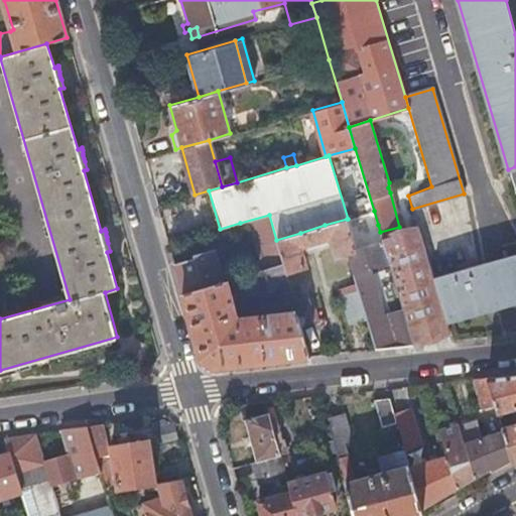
[(432,277),(412,209),(408,196),(405,187),(390,192),(399,227),(380,232),(382,239),(389,261),(403,306),(413,343),(448,332),(445,321),(432,277)]
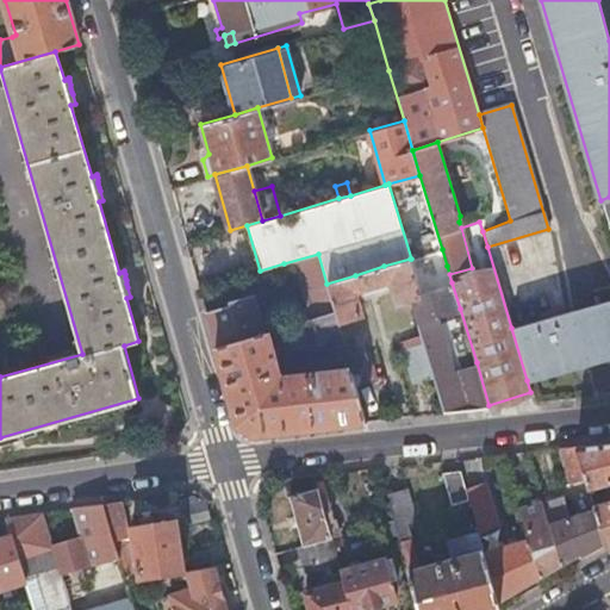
[(410,259),(415,277),(447,266),(442,249),(411,259),(410,259)]
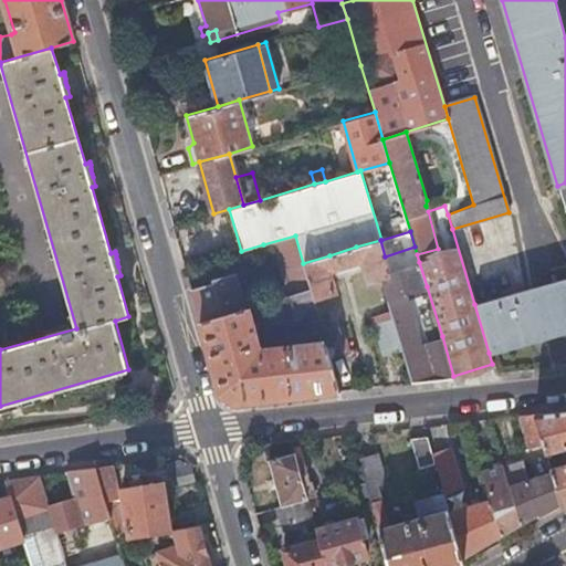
[(310,286),(303,263),(295,236),(263,244),(265,254),(276,251),(286,283),(274,286),(278,296),(310,286)]
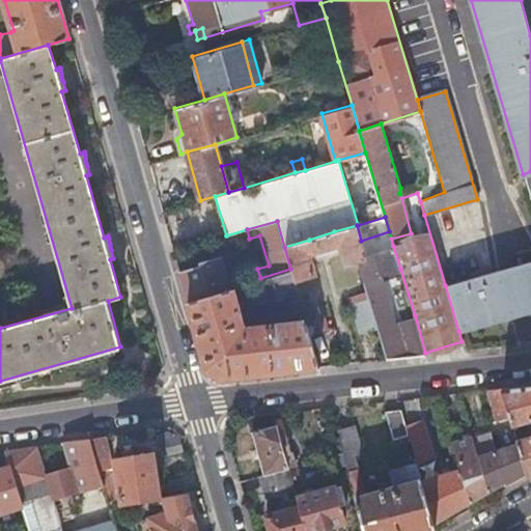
[(356,257),(366,254),(361,241),(357,225),(334,231),(309,240),(284,247),(290,269),(294,279),(314,273),(309,252),(339,243),(346,263),(357,260),(356,257)]
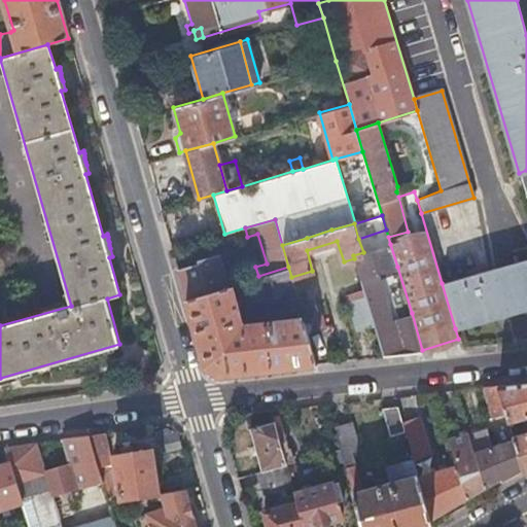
[(423,351),(422,350),(412,313),(398,317),(401,329),(397,330),(394,318),(390,319),(376,272),(397,267),(390,244),(363,252),(353,255),(354,258),(366,299),(374,323),(383,356),(423,351)]
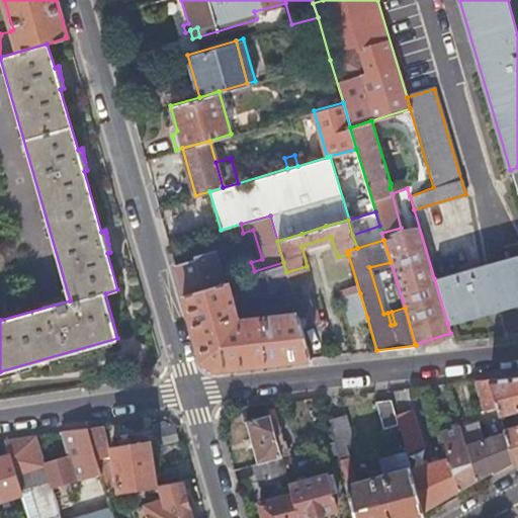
[(195,257),(175,264),(183,293),(226,280),(217,249),(195,256),(195,257)]
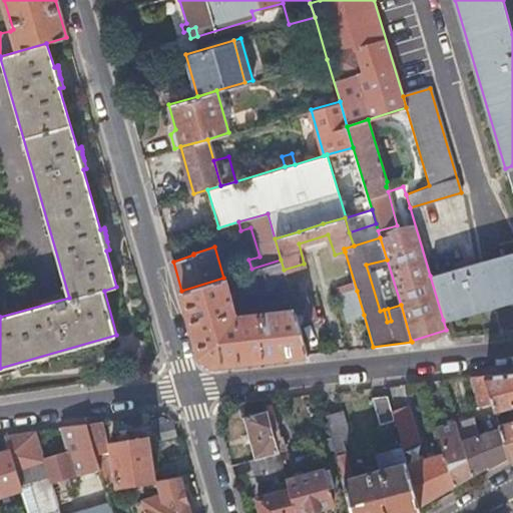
[(512,251),(430,276),(443,320),(512,300),(512,251)]
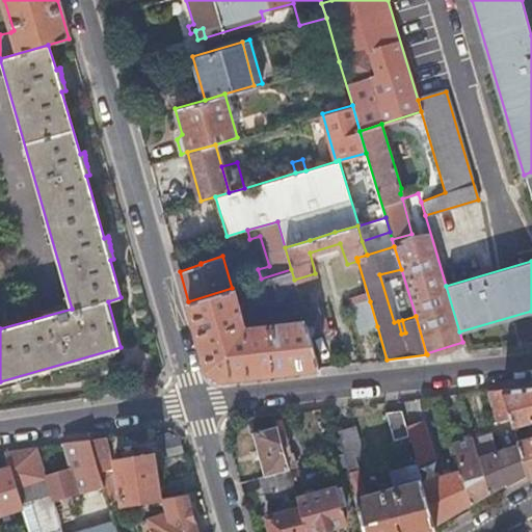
[(294,280),(291,269),(261,278),(253,282),(259,300),(286,293),(288,300),(299,297),(294,280)]
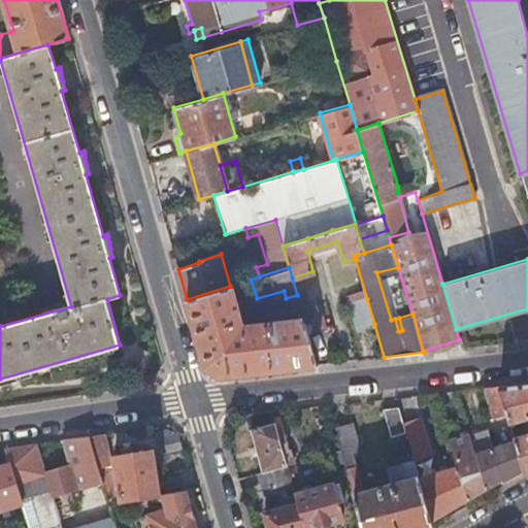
[(220,374),(317,364),(307,332),(303,318),(273,322),(272,315),(267,316),(268,322),(254,324),(255,330),(243,331),(236,326),(231,310),(237,308),(231,286),(230,286),(187,299),(205,365),(220,374)]
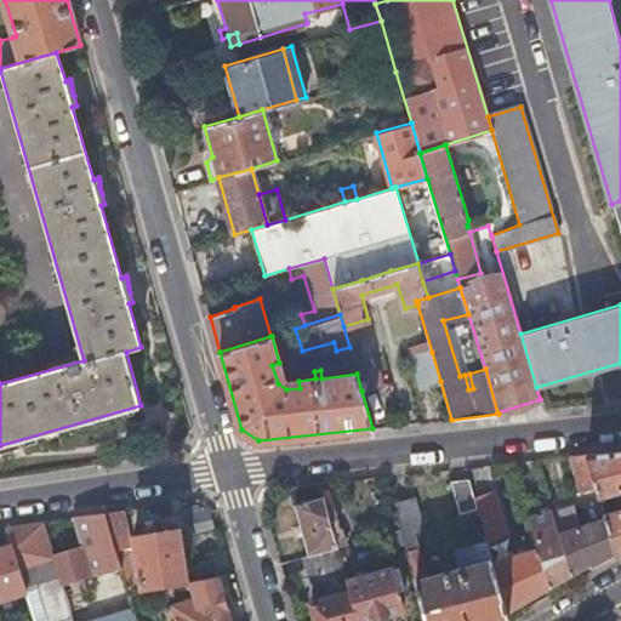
[(421,386),(440,381),(432,352),(414,358),(421,386)]
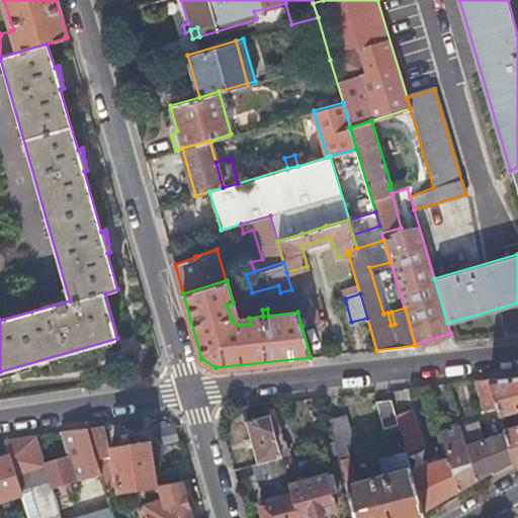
[(297,312),(301,326),(312,322),(306,299),(295,303),(297,312)]
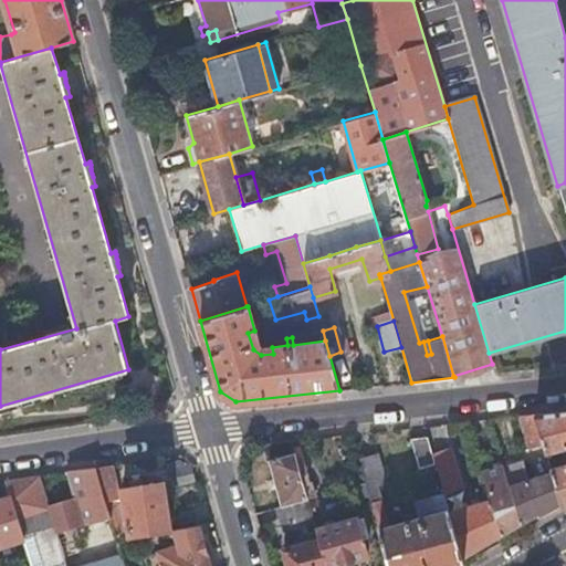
[(565,409),(534,413),(542,440),(546,452),(565,447),(565,462),(551,467),(552,471),(563,509),(565,506),(565,409)]
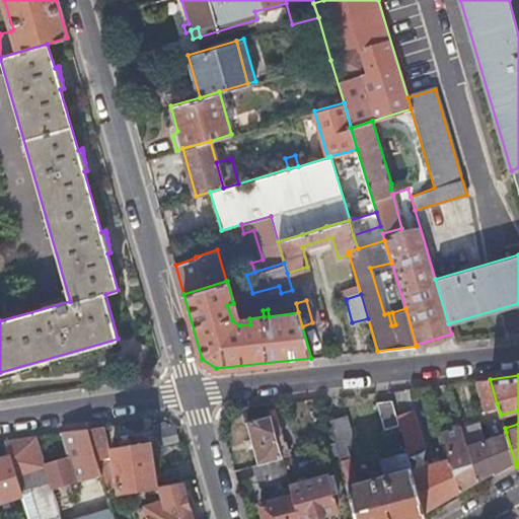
[(497,403),(490,379),(476,380),(484,406),(497,403)]
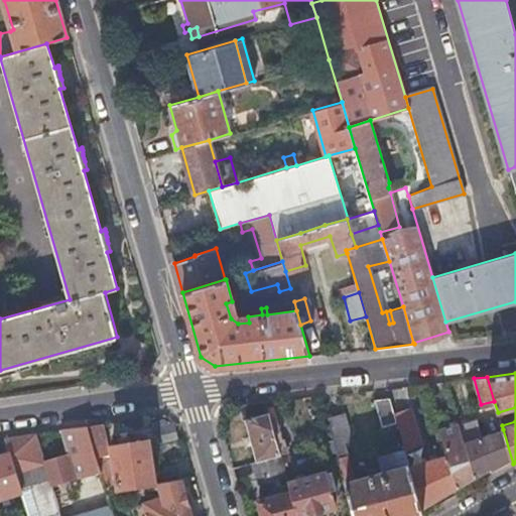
[(396,421),(392,407),(389,398),(374,399),(382,426),(396,421)]
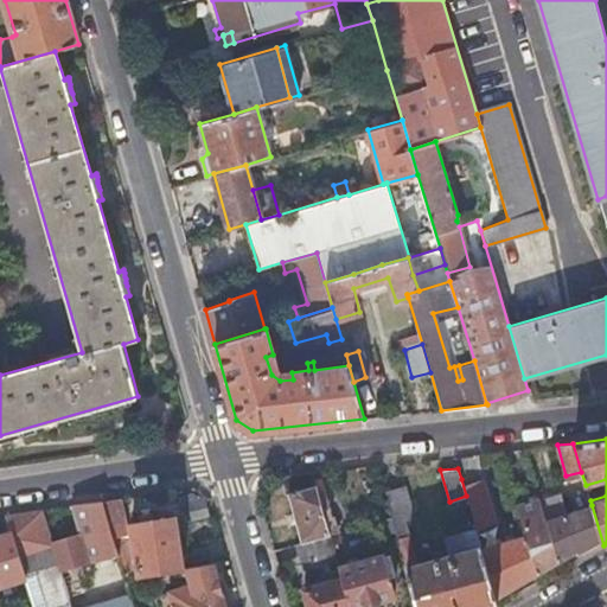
[(314,480),(312,471),(281,474),(286,492),(288,492),(302,542),(331,534),(337,532),(334,526),(328,528),(325,517),(331,516),(320,478),(319,478),(314,480)]
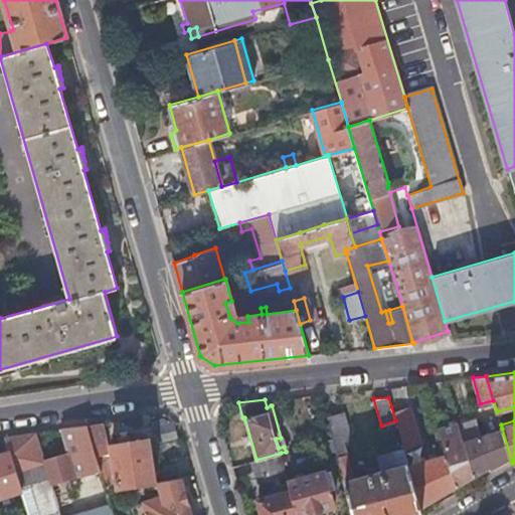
[(403,448),(403,449),(420,444),(408,402),(391,406),(395,420),(403,448)]
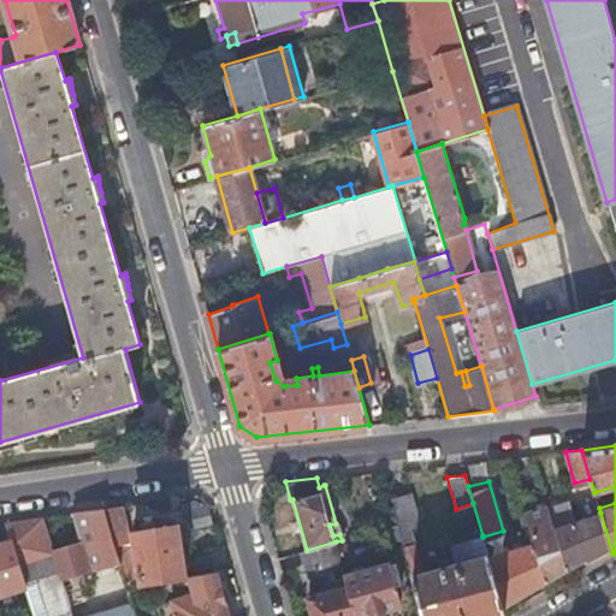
[(397,525),(400,533),(420,528),(410,495),(391,499),(394,508),(397,525)]
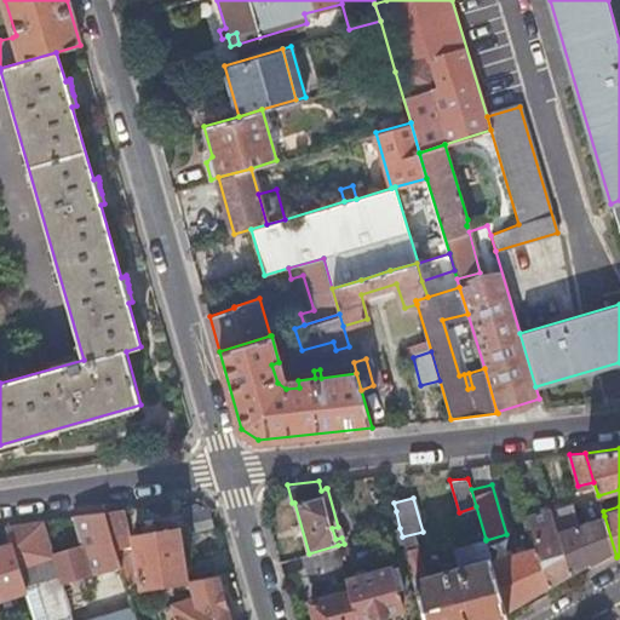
[(598,566),(616,557),(604,516),(578,524),(570,503),(551,507),(552,510),(558,530),(573,575),(590,566),(591,569),(598,566)]
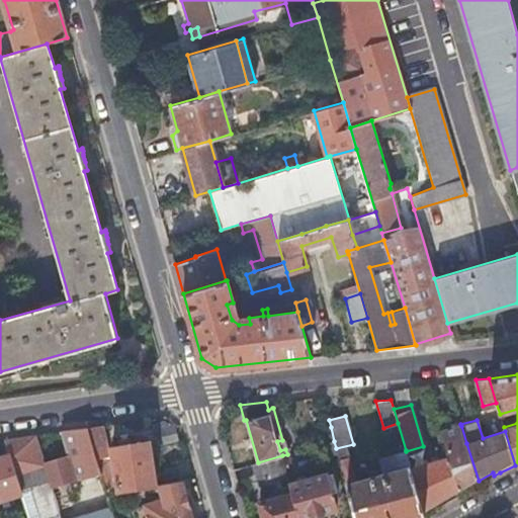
[(461,426),(460,424),(448,428),(442,430),(448,448),(447,448),(449,455),(460,491),(479,481),(466,443),(461,426)]
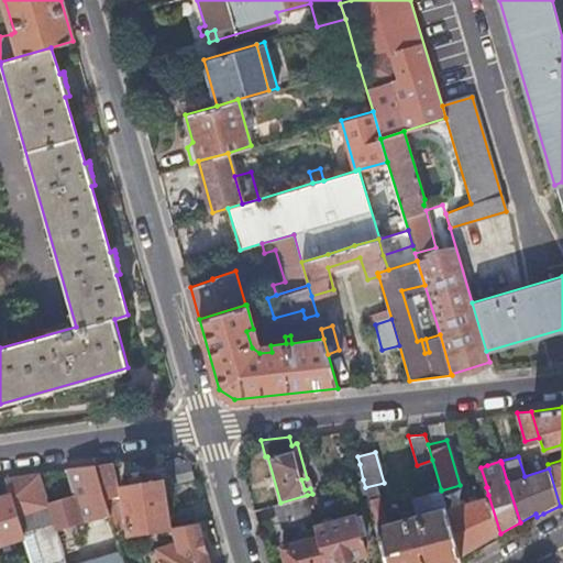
[(95,464),(105,497),(117,496),(109,462),(95,464)]
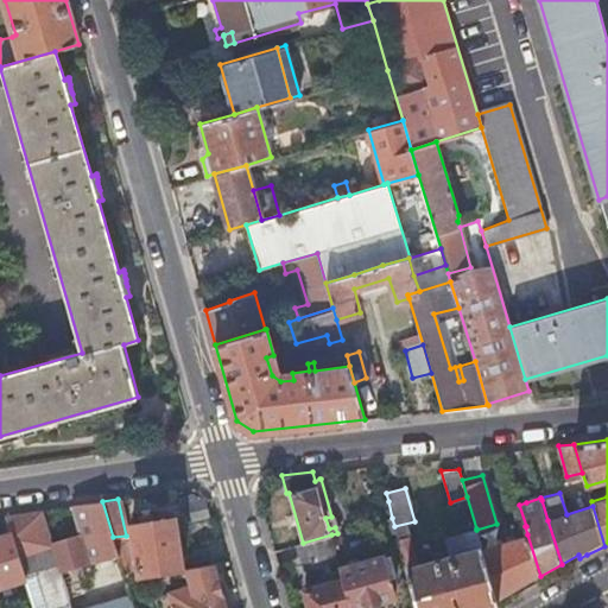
[(184,521),(209,515),(204,499),(181,504),(184,521)]
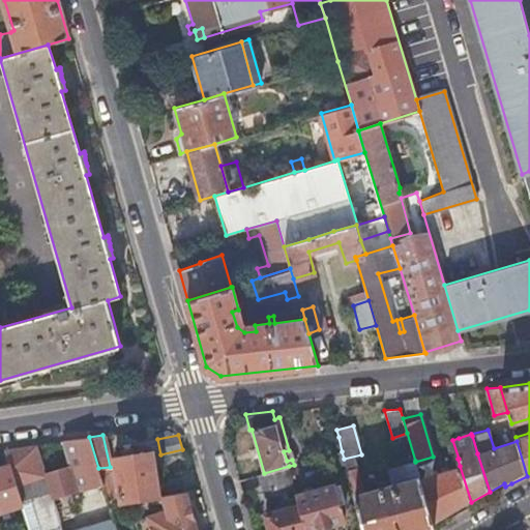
[(35,445),(5,449),(9,465),(22,504),(29,529),(117,529),(114,521),(81,529),(61,529),(52,498),(102,484),(98,468),(89,437),(64,440),(70,465),(43,472),(35,445)]
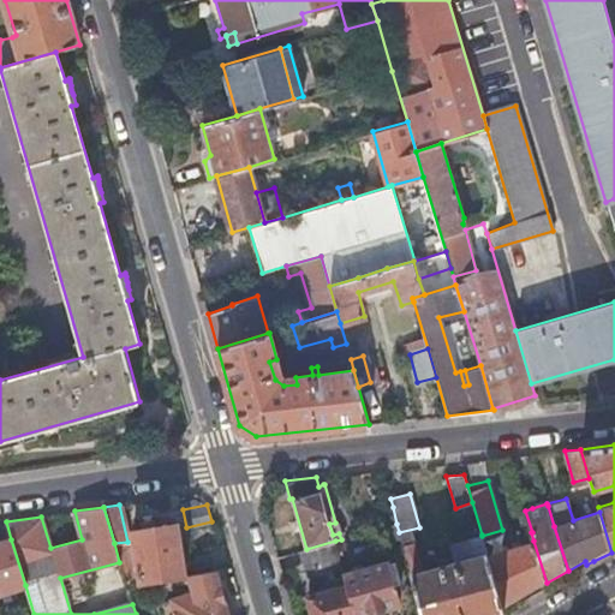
[(381,529),(396,524),(393,507),(376,512),(381,529)]
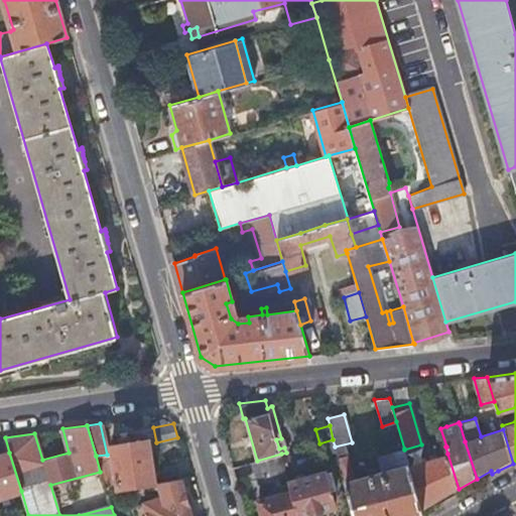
[(118,486),(118,487),(156,482),(150,439),(111,445),(112,454),(118,486)]
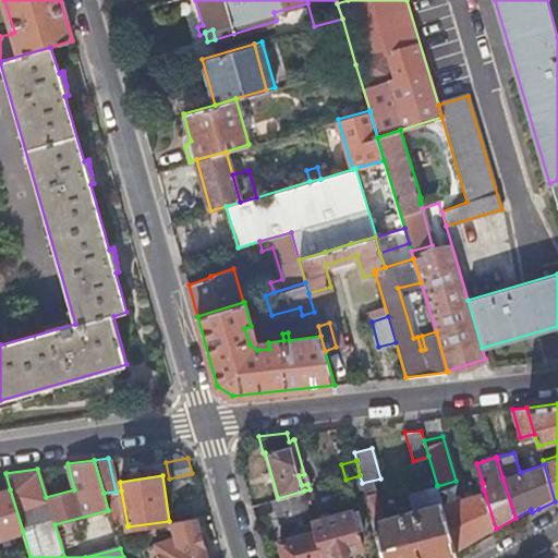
[(448,557),(458,556),(457,550),(443,502),(437,486),(437,485),(409,493),(416,520),(414,519),(405,521),(404,522),(402,512),(383,518),(375,490),(365,494),(383,557),(448,557)]
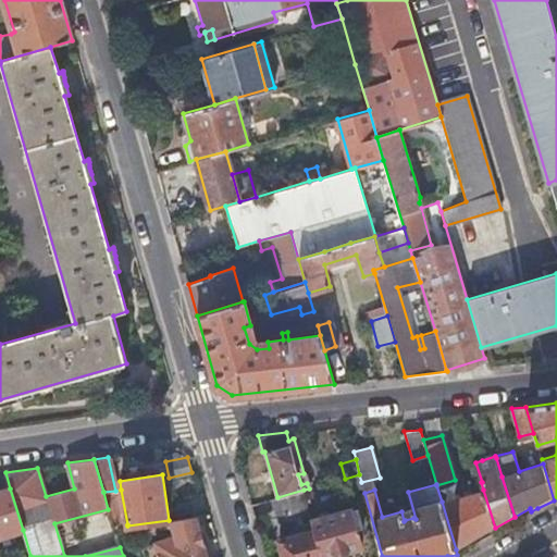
[(0,491),(0,552),(15,547),(12,533),(23,530),(10,489),(0,491)]
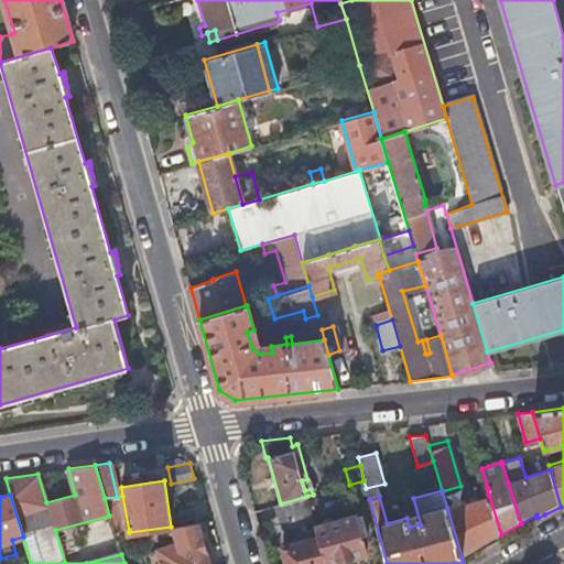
[(109,516),(116,533),(123,532),(129,531),(122,496),(117,497),(105,498),(109,516)]
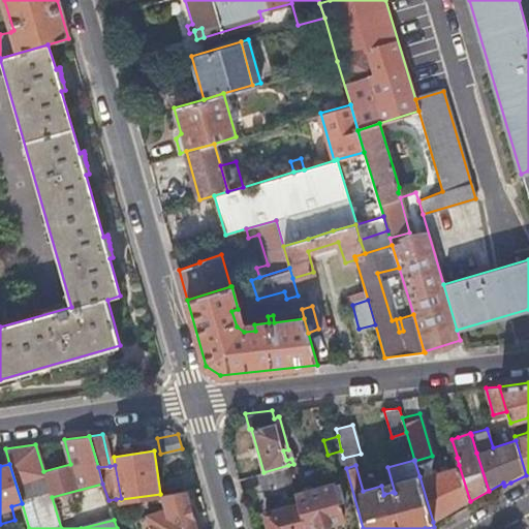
[(294,489),(288,465),(263,472),(258,473),(265,496),(294,489)]
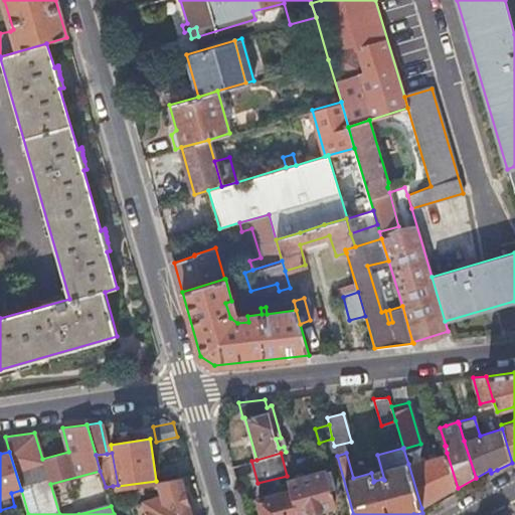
[(421,508),(458,488),(447,453),(408,464),(421,508)]
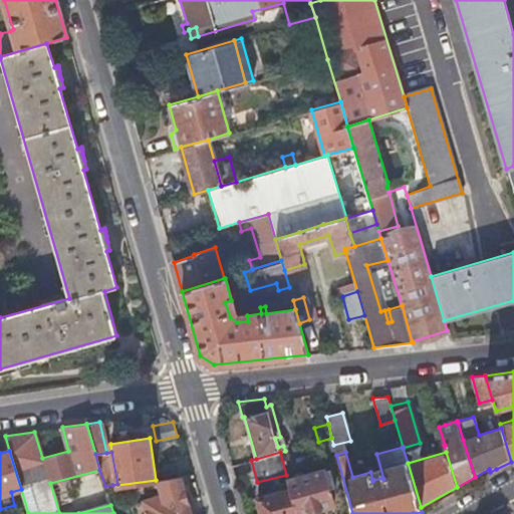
[(288,480),(291,489),(298,513),(332,504),(324,470),(288,480)]
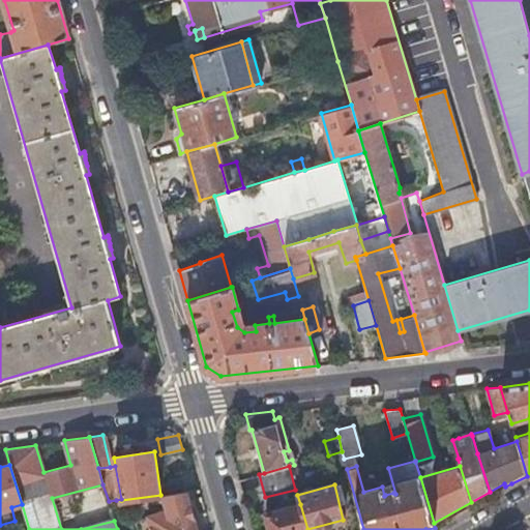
[(198,529),(187,491),(160,495),(166,510),(160,511),(147,516),(150,529),(198,529)]
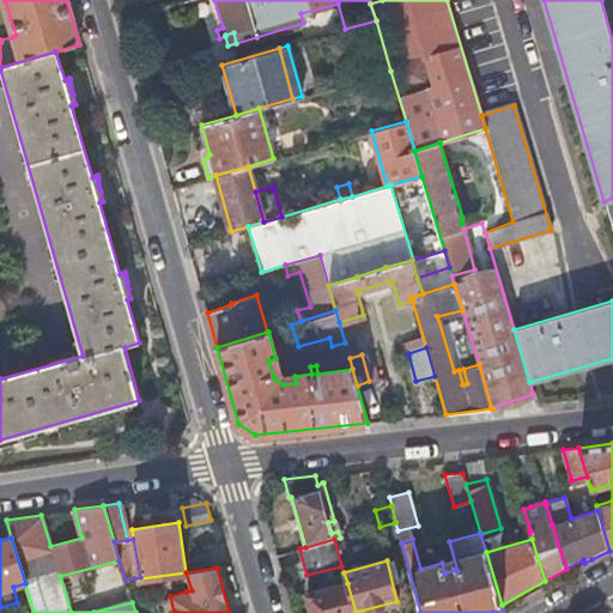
[(354,612),(356,612),(347,583),(307,594),(311,612),(354,612)]
